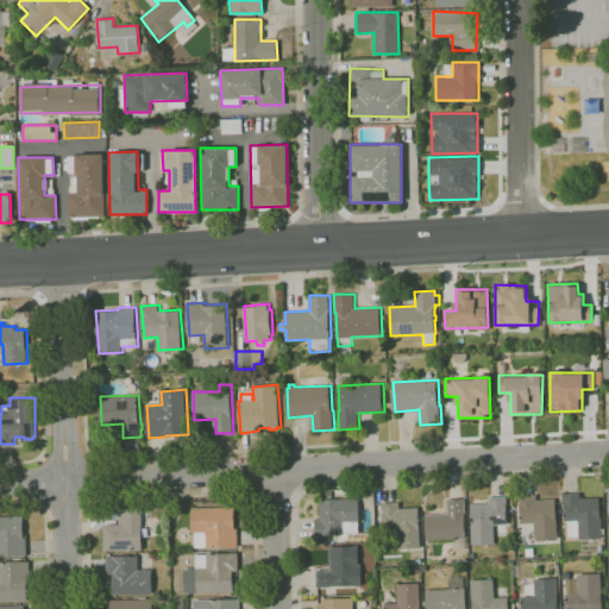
[(579,540),(579,538),(567,538),(567,522),(564,522),(563,501),(562,501),(562,494),(581,493),(581,498),(598,498),(600,520),(601,519),(601,540),(579,540)]
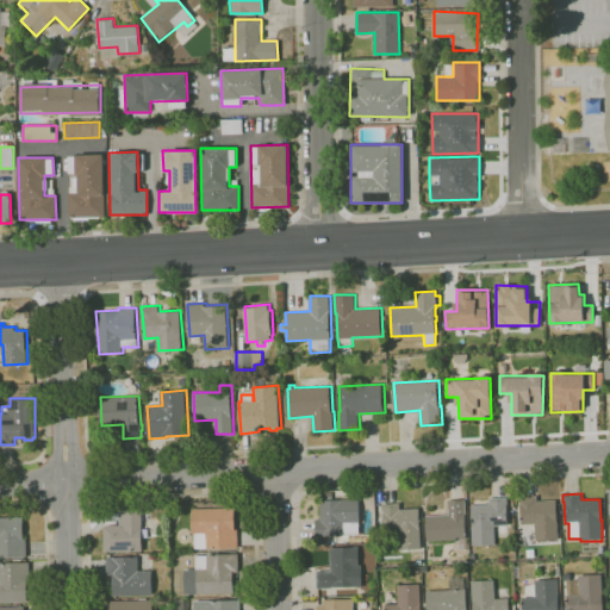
[(535,541),(535,531),(524,531),(524,524),(521,526),(520,497),(537,496),(537,500),(556,500),(558,540),(535,541)]
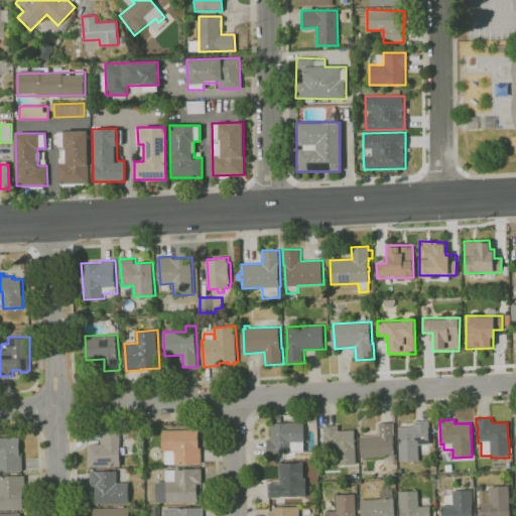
[(401,462),(399,427),(415,426),(415,421),(430,420),(430,426),(431,443),(430,443),(430,450),(420,452),(420,461),(401,462)]
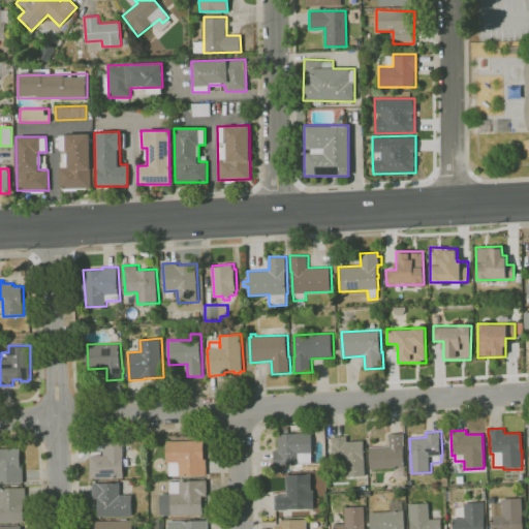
[(275,466),(274,450),(279,449),(279,434),(313,433),(313,453),(312,453),(313,464),(280,465),(280,466),(275,466)]
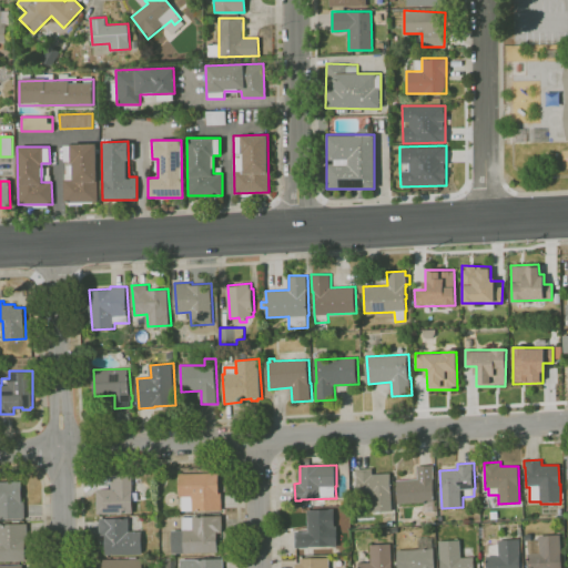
[(426,513),(426,504),(398,506),(397,480),(418,479),(418,466),(434,465),(436,501),(435,501),(435,513),(426,513)]
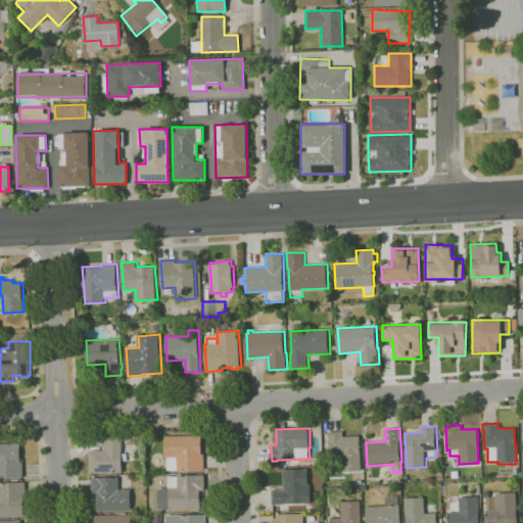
[(342,472),(342,456),(330,457),(330,439),(329,439),(328,432),(343,431),(343,436),(361,435),(363,470),(342,472)]
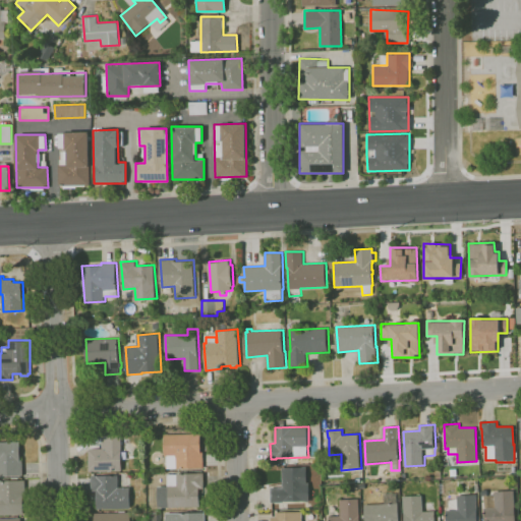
[(147,446),(147,433),(155,432),(155,445),(147,446)]
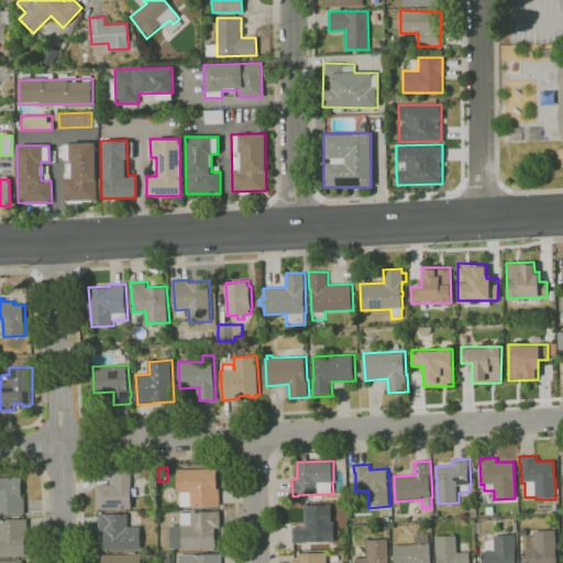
[(191,506),(191,505),(180,506),(180,492),(179,492),(178,470),(218,468),(218,487),(220,487),(221,505),(191,506)]
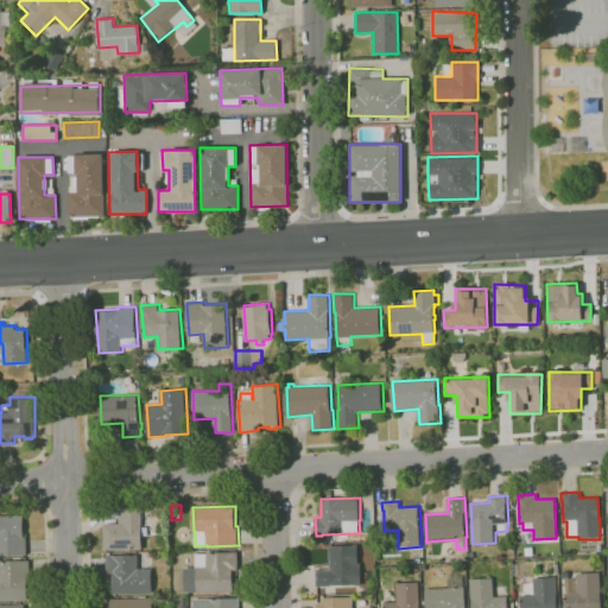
[(105,550),(105,525),(106,525),(106,524),(120,524),(120,508),(143,507),(143,526),(146,526),(146,536),(143,536),(143,549),(105,550)]
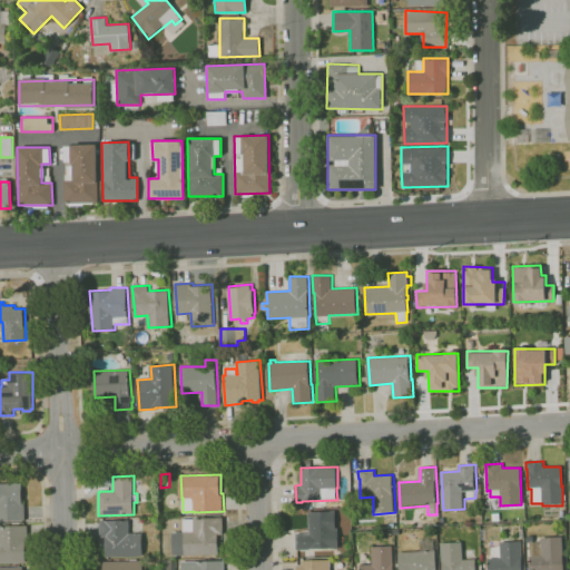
[(0,520),(0,483),(23,483),(25,502),(26,502),(26,520),(0,520)]
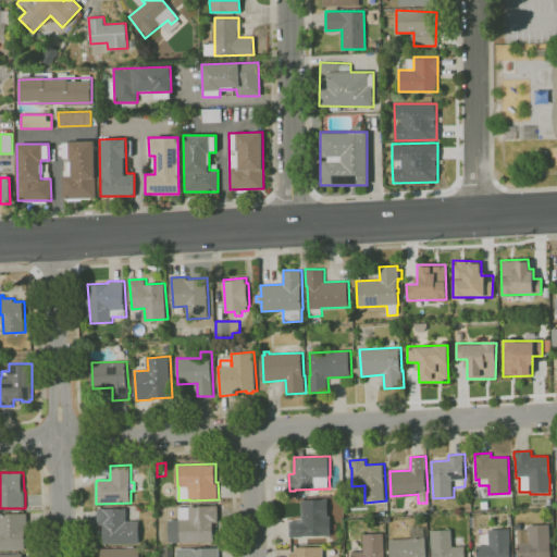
[(291,537),(289,521),(302,520),(302,499),(325,498),(326,518),(331,517),(332,529),(326,529),(326,535),(304,536),(291,537)]
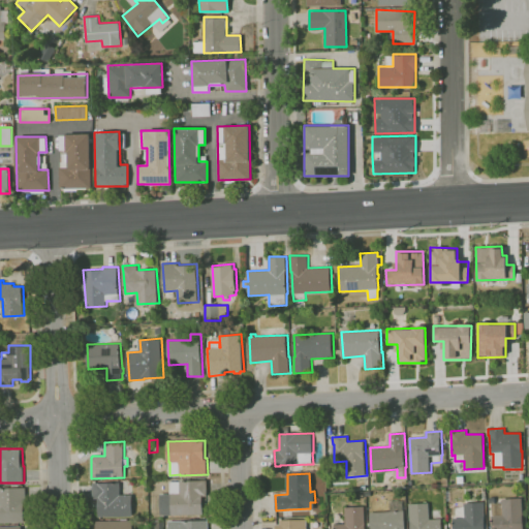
[(161,516),(160,494),(170,494),(170,481),(180,481),(180,480),(208,479),(208,496),(204,496),(204,515),(161,516)]
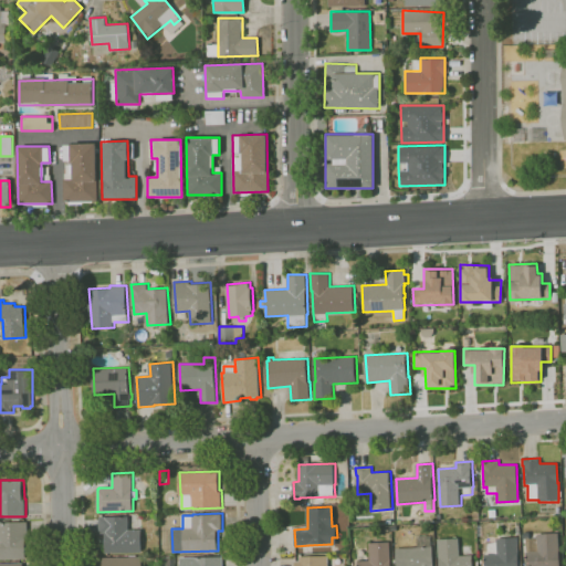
[(106,553),(106,533),(101,534),(100,516),(129,515),(129,530),(142,528),(143,552),(106,553)]
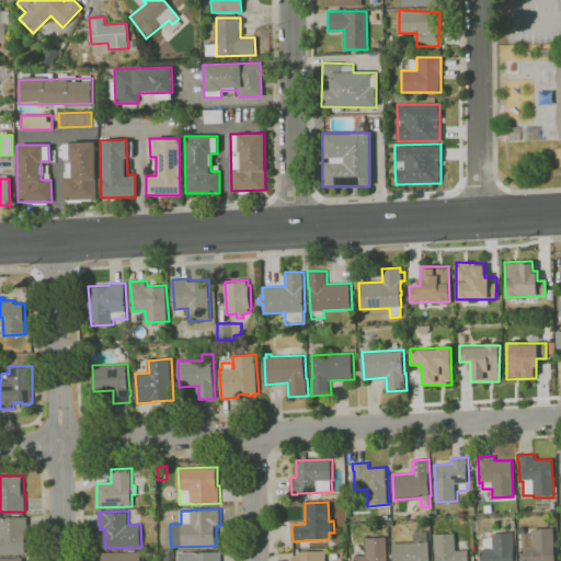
[(26,554),(0,554),(0,516),(27,516),(29,534),(26,534),(26,554)]
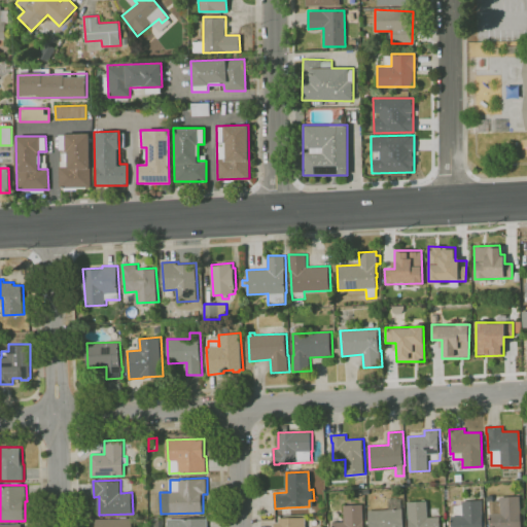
[(489,526),(489,515),(490,515),(489,501),(501,500),(501,496),(521,495),(522,513),(521,513),(521,526),(489,526)]
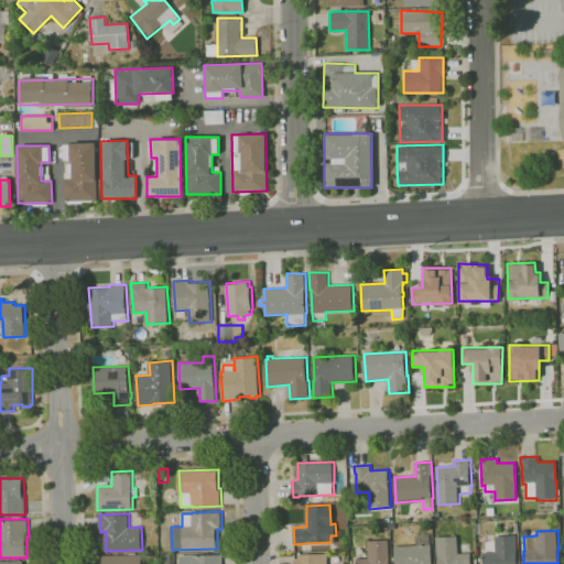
[(396,563),(396,545),(416,545),(416,533),(431,533),(431,544),(433,544),(433,563),(396,563)]
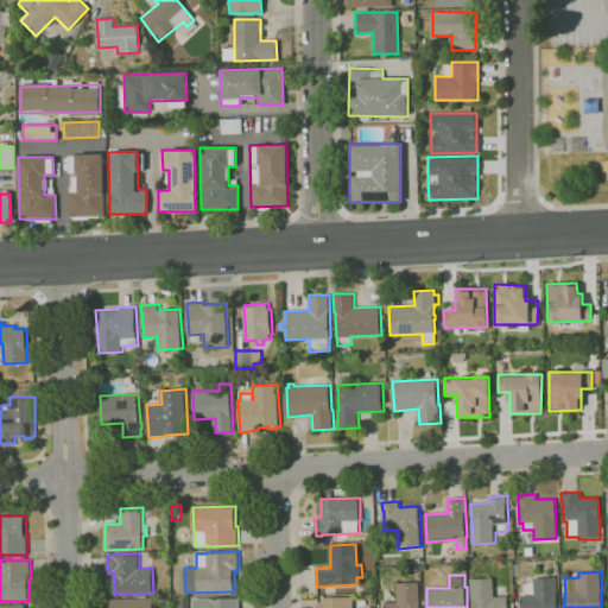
[(523,607),(523,595),(536,594),(534,577),(557,576),(558,602),(561,602),(561,607),(523,607)]
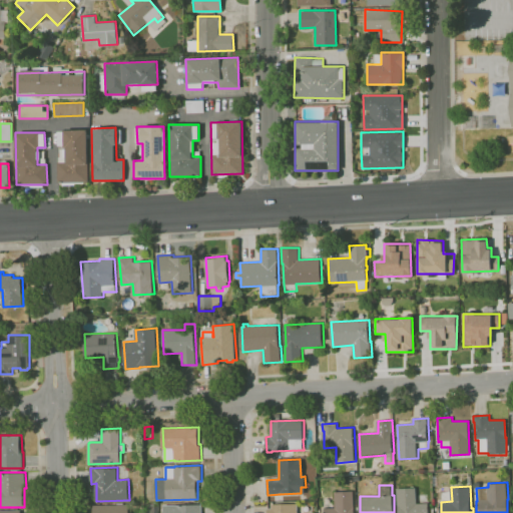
[(399,512),(398,488),(417,487),(418,503),(429,502),(429,512),(399,512)]
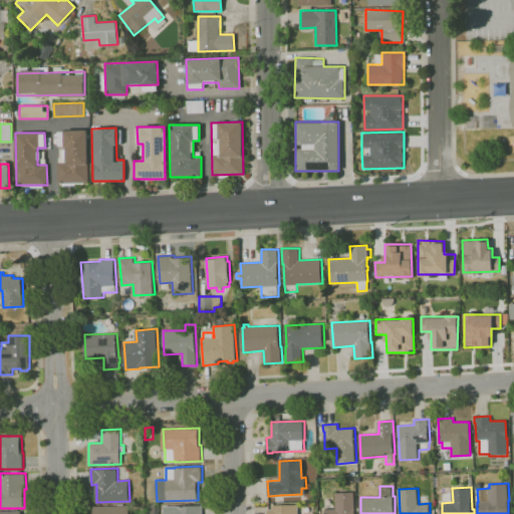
[(325,513),(325,509),(336,508),(336,493),(355,492),(356,513),(325,513)]
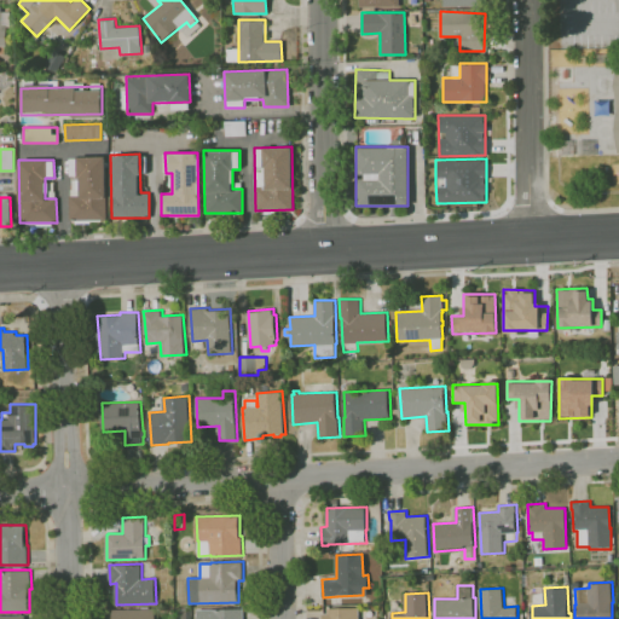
[(114,618),(114,609),(143,608),(143,606),(150,606),(150,608),(156,608),(156,618),(114,618)]
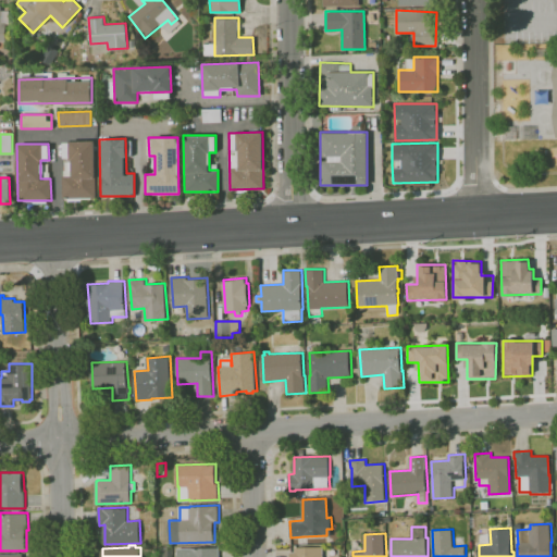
[(291,556),(291,552),(295,552),(295,547),(324,546),(324,556),(291,556)]
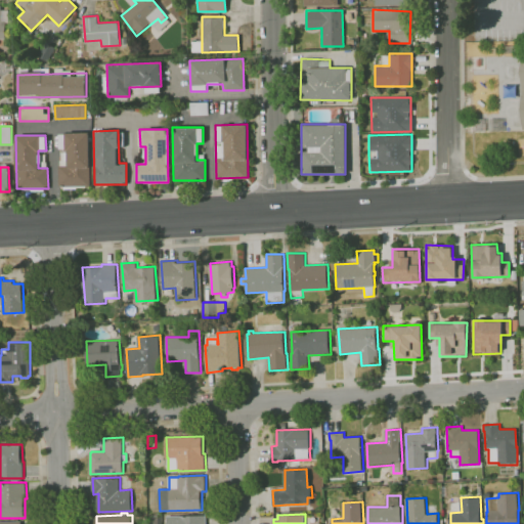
[(168,523),(168,516),(207,515),(207,523),(168,523)]
